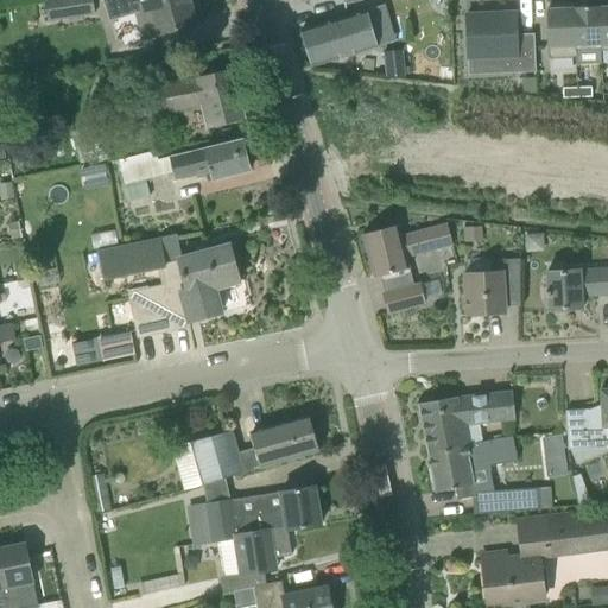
[(52,0),(44,1),(48,24),(95,17),(92,0),(52,0)]
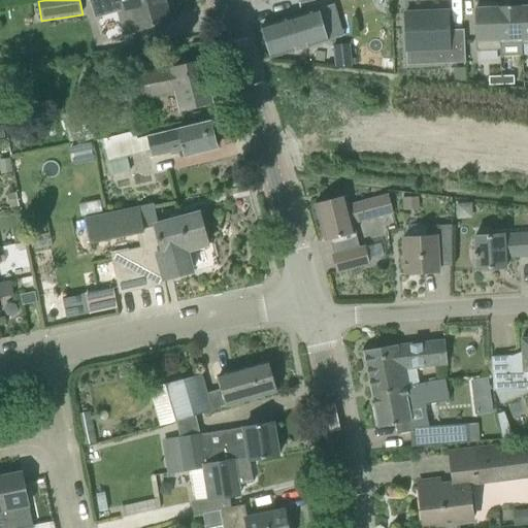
[(127,36),(170,23),(164,2),(161,3),(159,0),(136,0),(132,1),(131,0),(90,0),(96,19),(120,11),(127,36)]
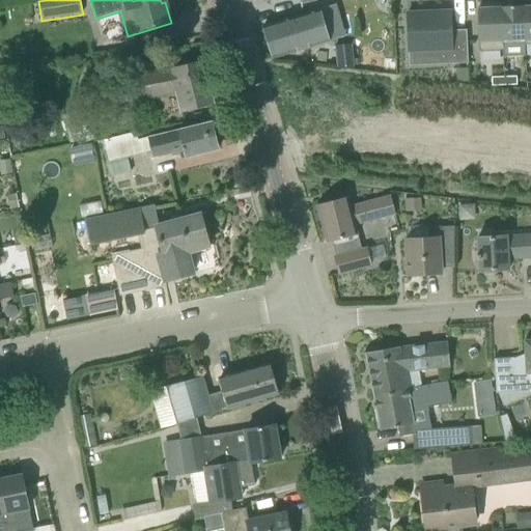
[(501,7),(501,8),(502,8),(503,46),(504,46),(525,45),(524,7),(524,6),(501,7)]
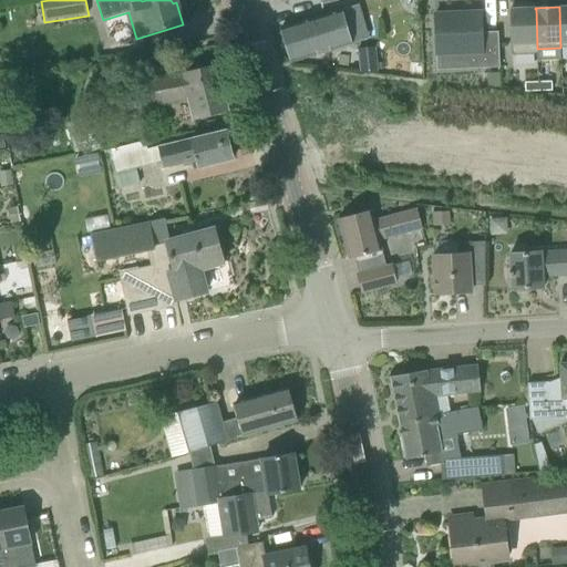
[(538,54),(538,49),(537,49),(536,9),(535,9),(511,10),(512,55),(538,54)]
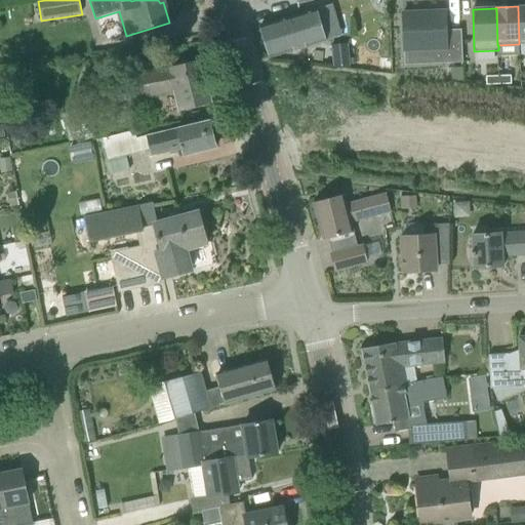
[(317,9),(260,26),(270,58),(327,41),(317,9)]
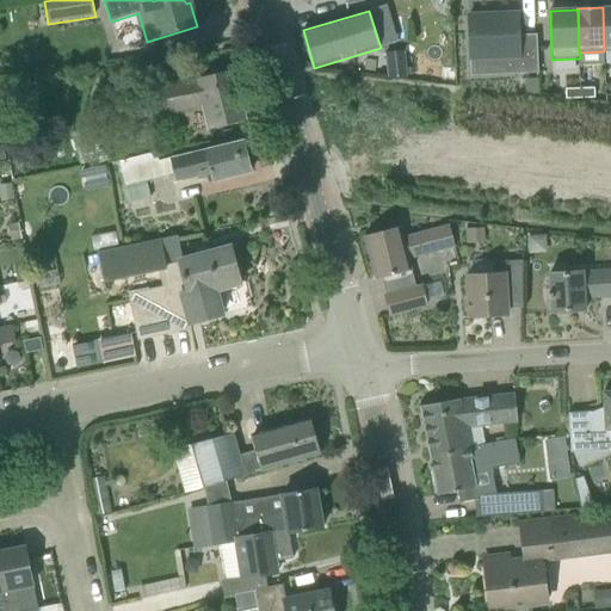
[(523,36),(523,34),(519,35),(518,13),(468,16),(470,59),(500,56),(501,74),(539,72),(537,34),(535,34),(535,35),(523,36)]
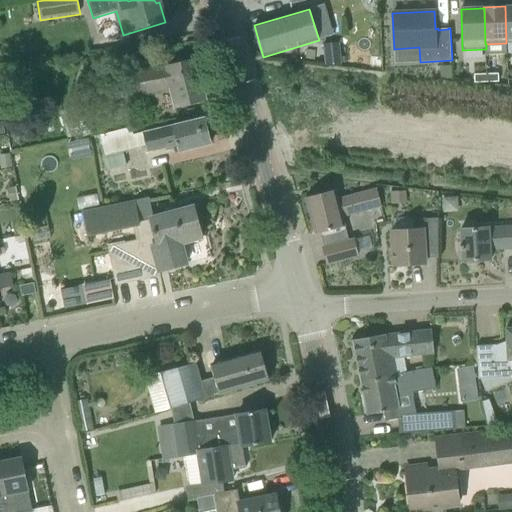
[(340,46),(340,43),(324,45),(326,65),(350,63),(348,45),(340,46)]
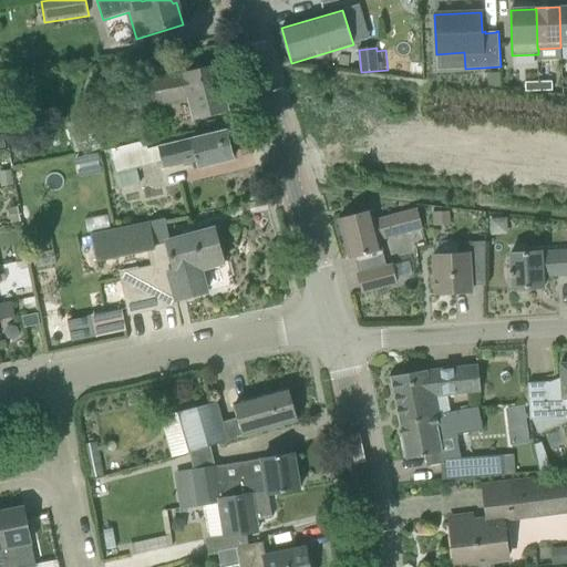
[(78,86),(85,75),(65,63),(62,69),(71,74),(68,81),(78,86)]
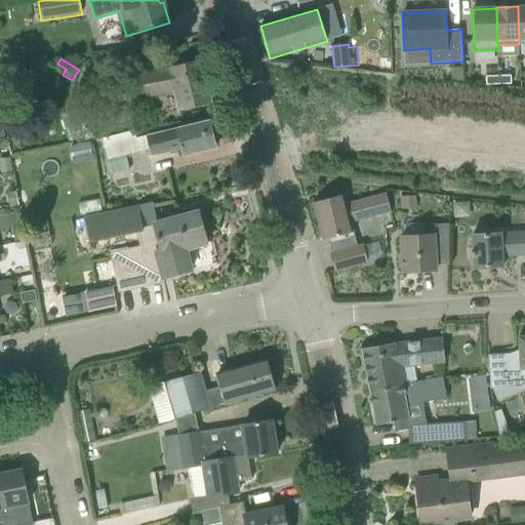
[(211,104),(201,61),(168,70),(168,71),(109,81),(111,92),(118,91),(120,104),(131,102),(131,98),(174,91),(179,112),(211,104)]
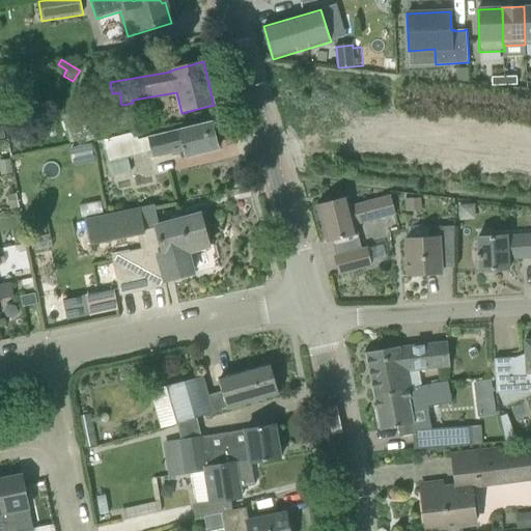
[(456,68),(456,82),(469,82),(469,68),(456,68)]
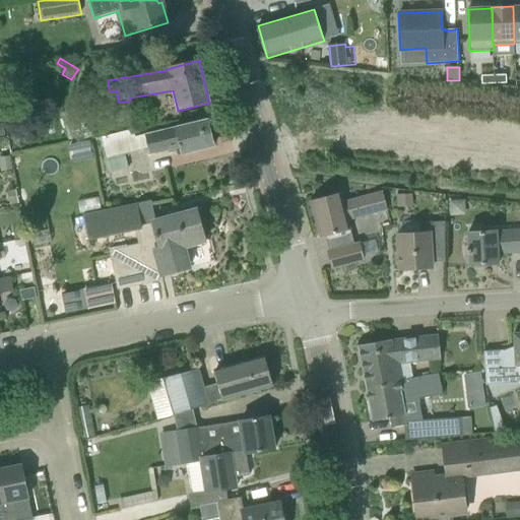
[(494,76),(494,84),(506,83),(506,75),(494,76)]
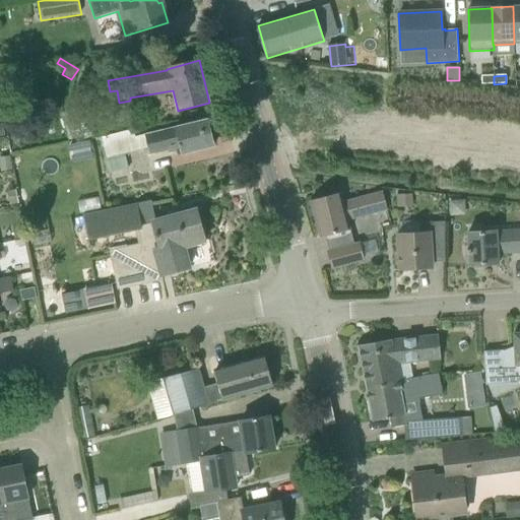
[(494,84),(494,76),(481,76),(481,84),(494,84)]
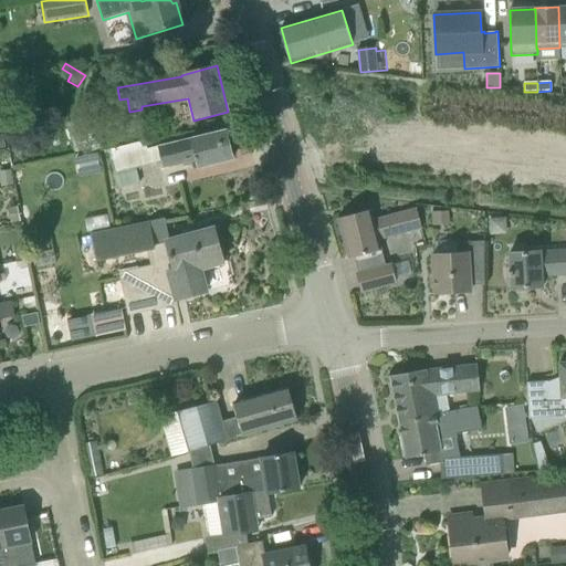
[(93,117),(69,124),(75,153),(101,147),(93,117)]
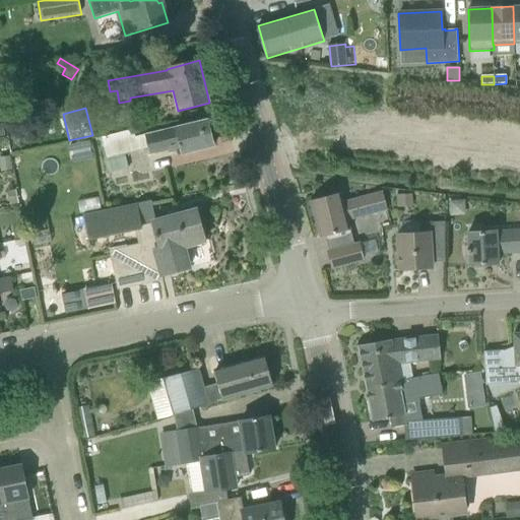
[(4,116),(6,129),(15,128),(13,115),(4,116)]
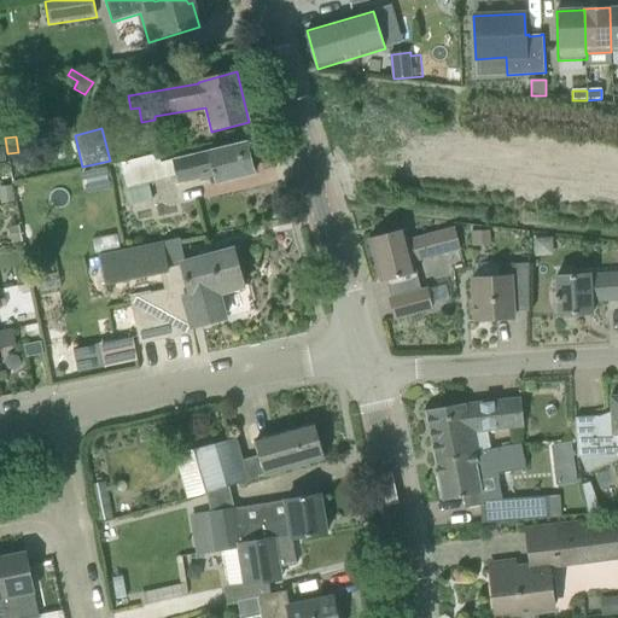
[(215,184),(255,175),(254,172),(257,167),(255,157),(254,157),(250,155),(246,144),(173,162),(176,176),(178,185),(214,176),(215,184)]
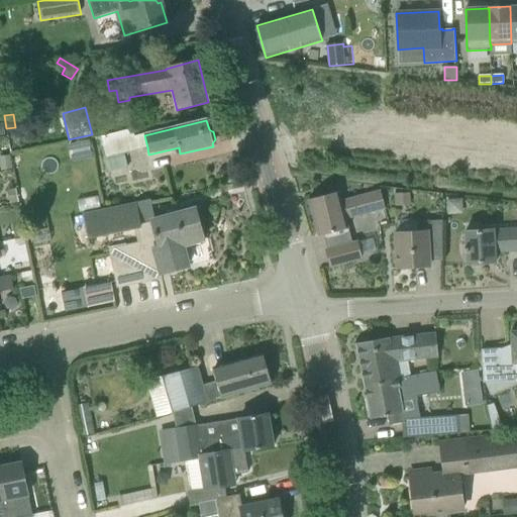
[(100,138),(106,159),(125,153),(138,150),(135,137),(133,129),(100,138)]
